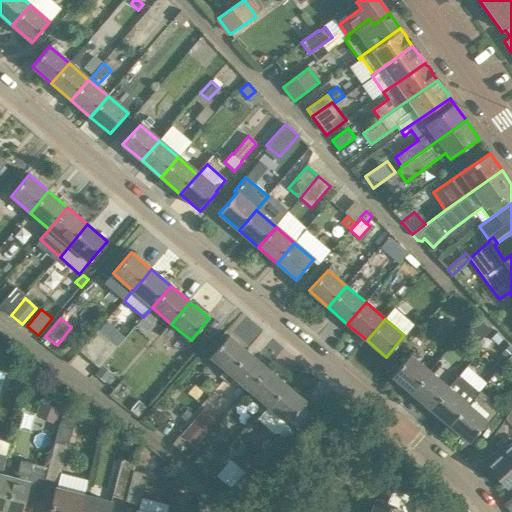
[(489,330),(477,319),(464,332),(476,343),(489,330)]
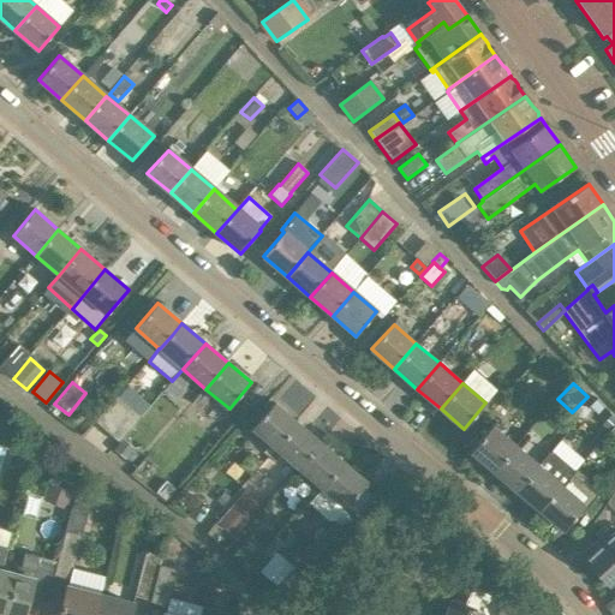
[(119,443),(141,418),(117,396),(95,422),(119,443)]
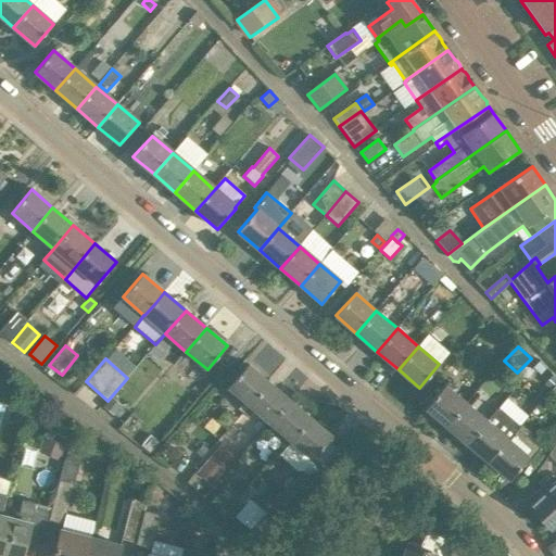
[(249,406),(269,382),(248,365),(227,388),(249,406)]
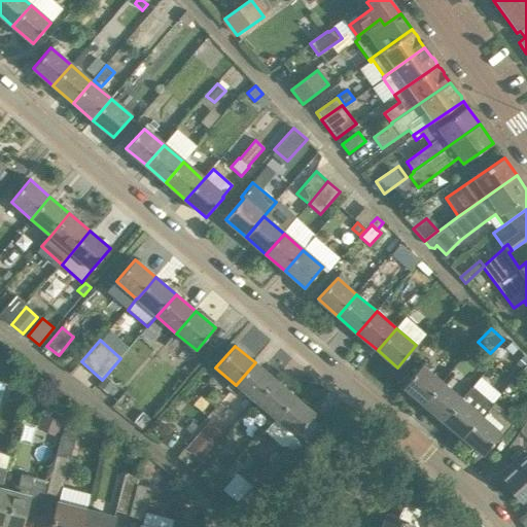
[(0,369),(7,371),(10,357),(0,354),(0,369)]
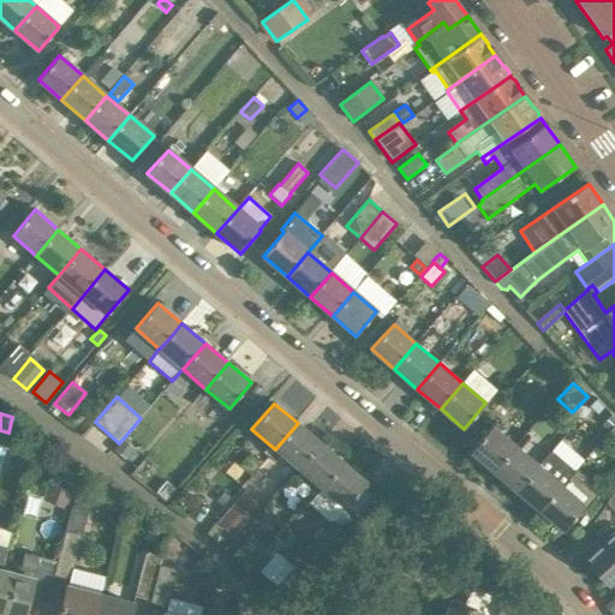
[(609,430),(614,423),(614,419),(610,416),(602,424),(609,430)]
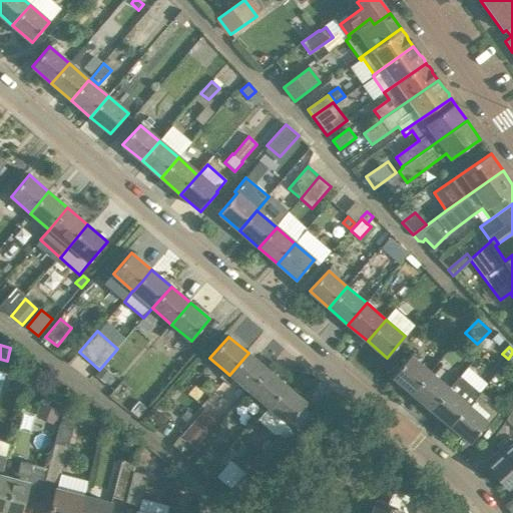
[(249,391),(268,370),(248,353),(229,375),(249,391)]
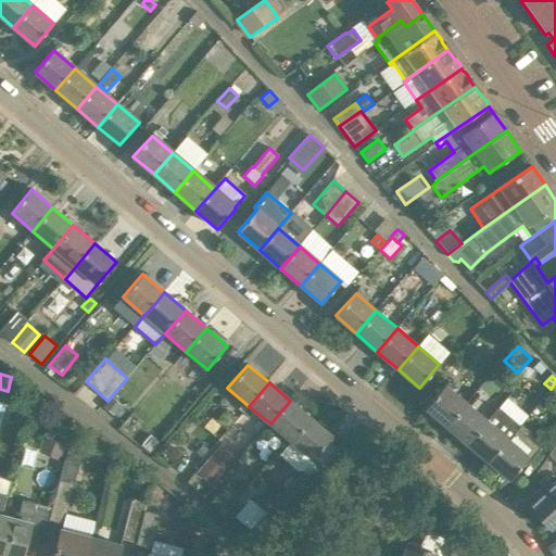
[(465,404),(445,387),(426,408),(445,426),(465,404)]
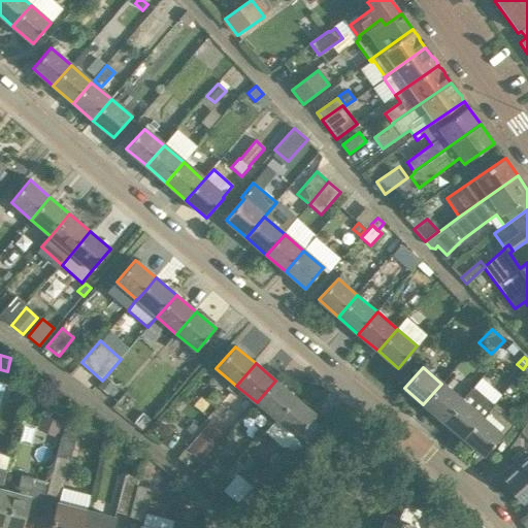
[(114,385),(106,377),(99,386),(107,393),(114,385)]
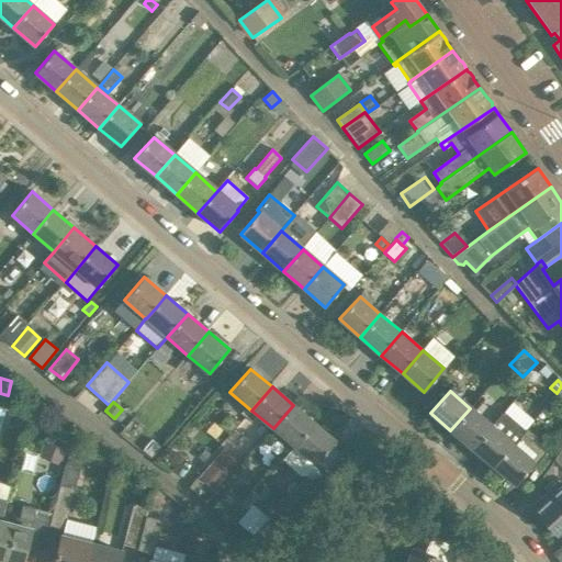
[(294,446),(314,423),(293,405),(273,428),(294,446)]
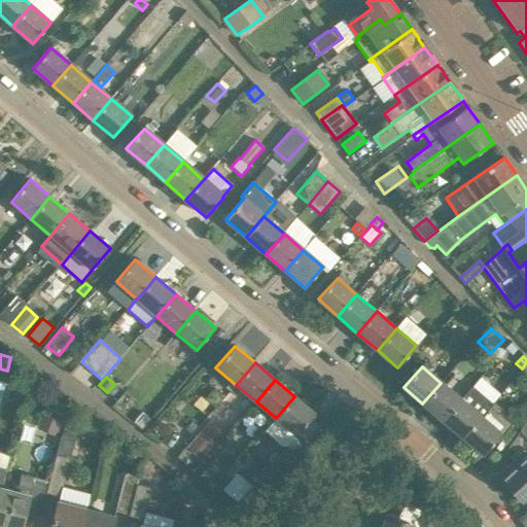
[(461,400),(460,400),(441,383),(422,403),(443,421),(461,400)]
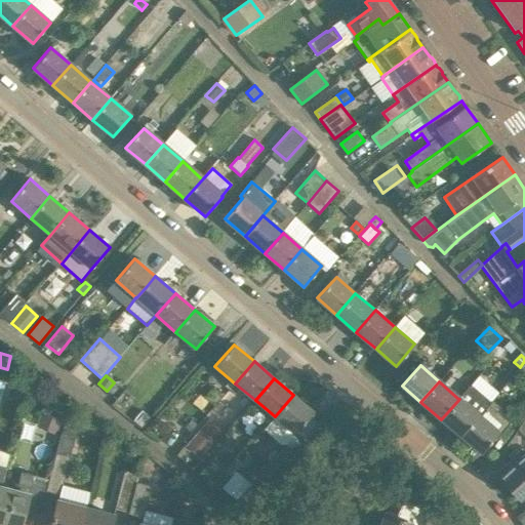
[(490,403),(470,386),(458,399),(459,399),(441,419),(462,438),(488,406),(490,403)]
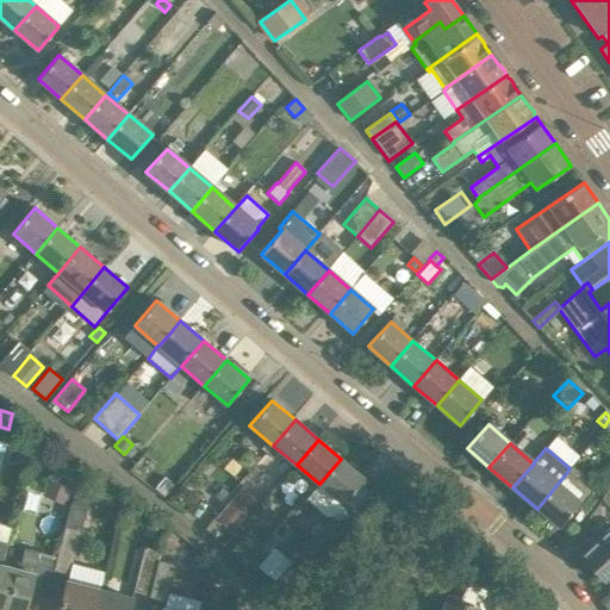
[(343,504),(365,479),(341,459),(319,484),(343,504)]
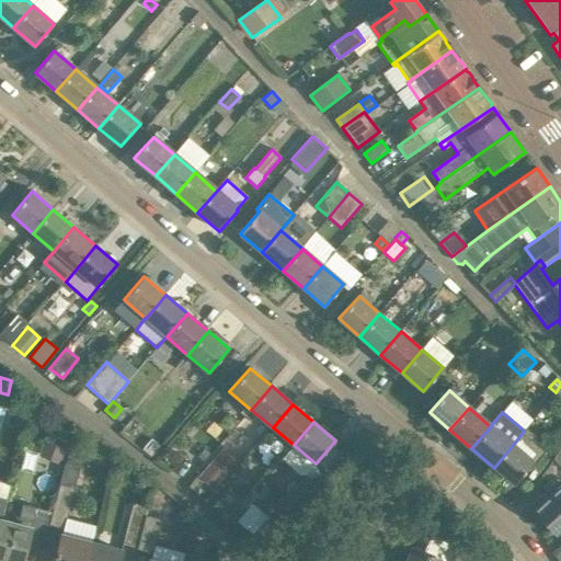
[(541,451),(522,434),(494,468),(514,485),(541,451)]
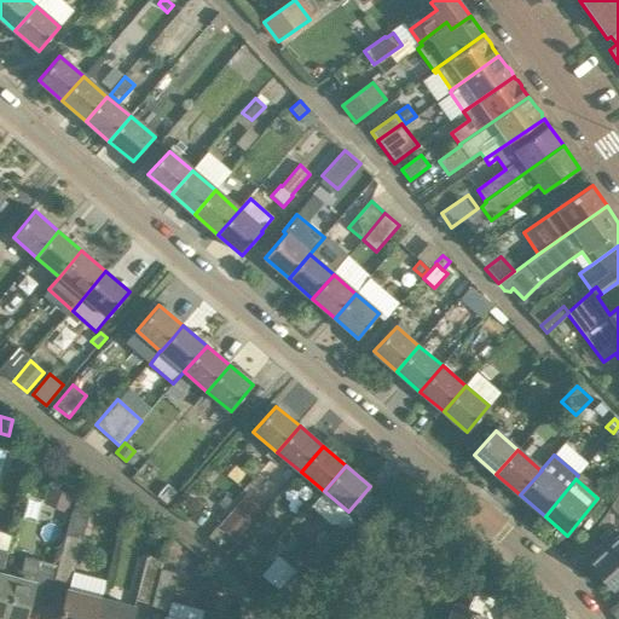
[(166,484),(156,497),(166,505),(177,492),(166,484)]
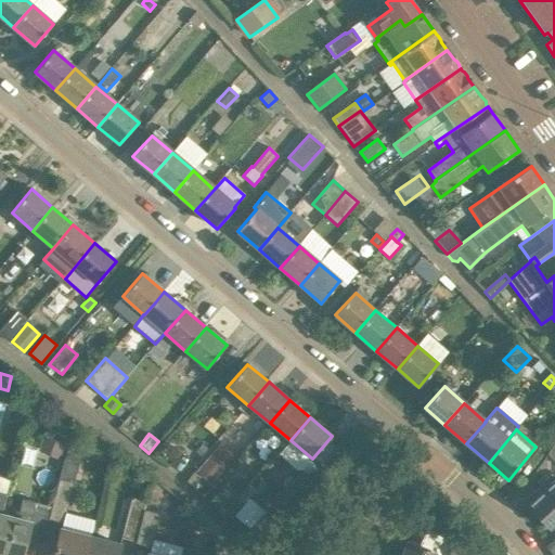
[(65,443),(44,436),(38,452),(59,461),(65,443)]
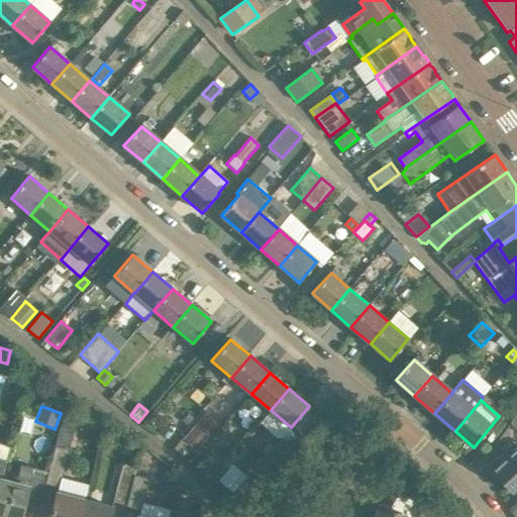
[(182,421),(188,426),(194,418),(188,413),(182,421)]
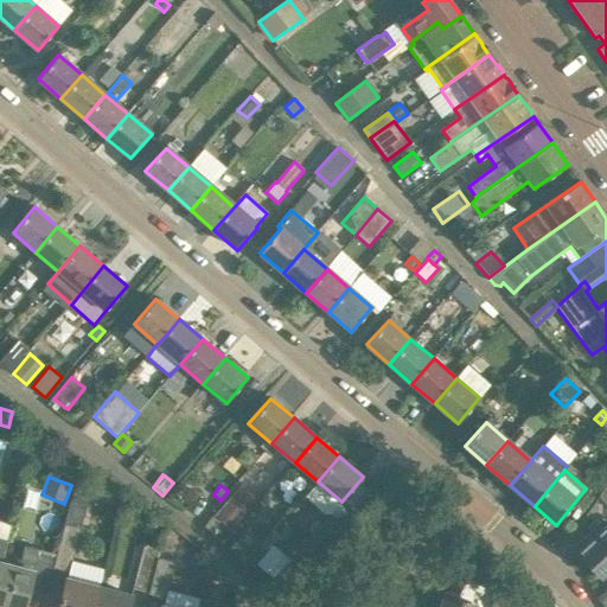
[(248,511),(231,497),(215,517),(230,531),(248,511)]
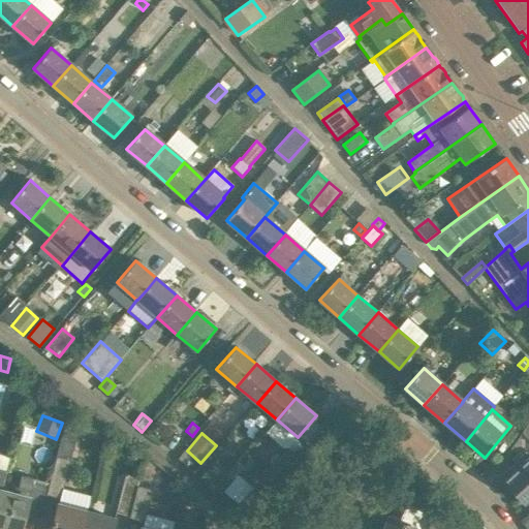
[(61,498),(75,441),(61,437),(50,481),(45,494),(61,498)]
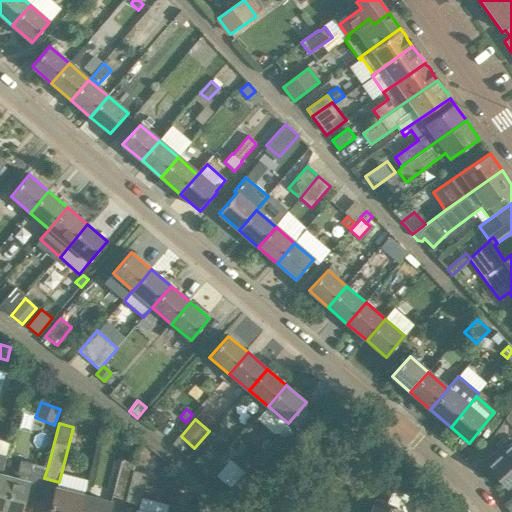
[(178,450),(186,441),(181,436),(180,435),(172,444),(178,450)]
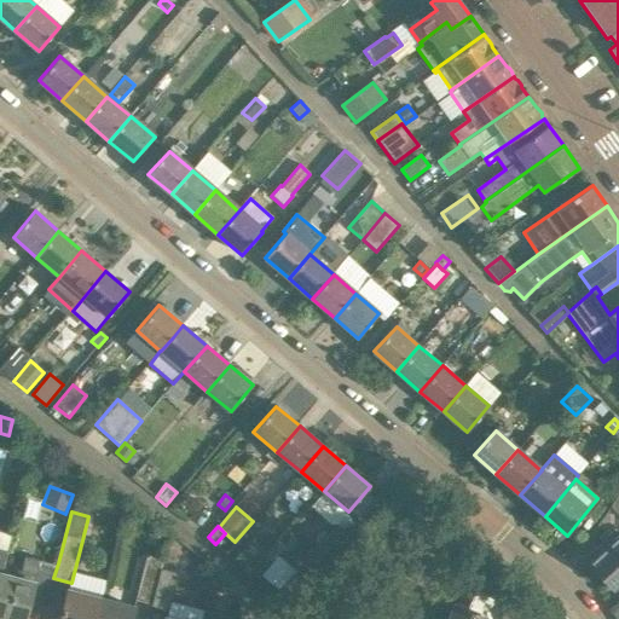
[(346,539),(334,527),(310,556),(324,568),(346,539)]
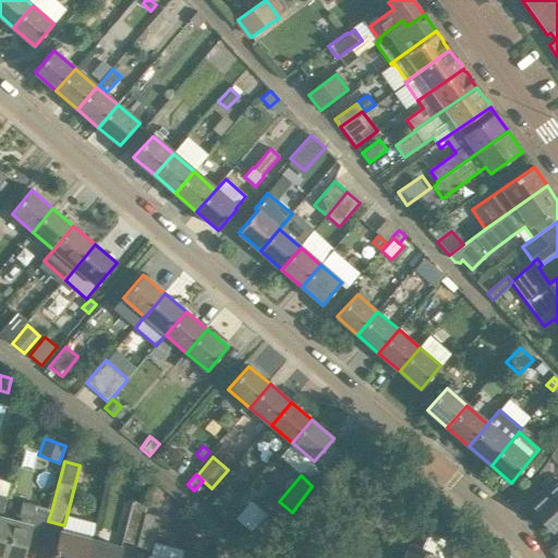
[(557,532),(557,487),(533,511),(555,535),(557,532)]
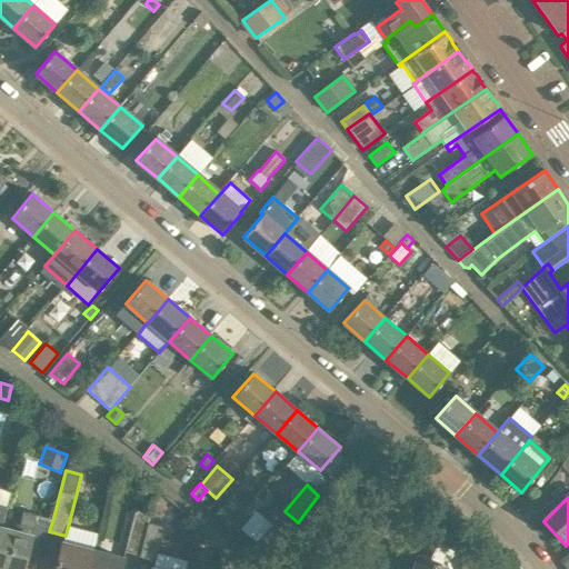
[(256,510),(250,517),(240,529),(258,545),(271,529),(273,526),(256,510)]
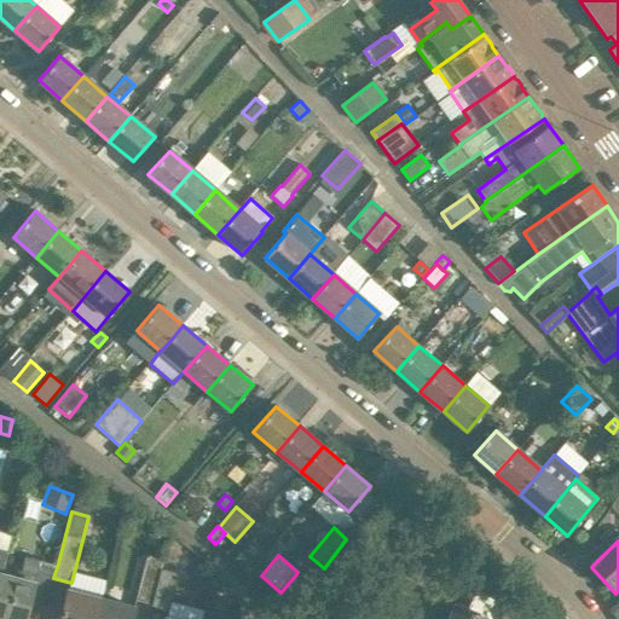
[(47,607),(53,578),(58,563),(28,556),(23,580),(1,574),(0,578),(0,615),(11,618),(25,618),(30,603),(47,607)]
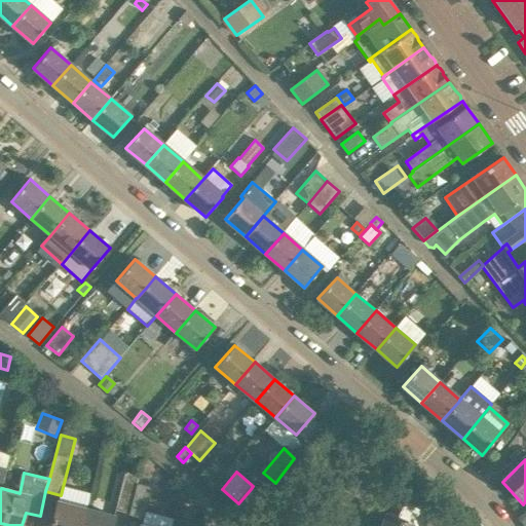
[(128,516),(137,484),(139,477),(124,473),(115,511),(128,515),(128,516)]
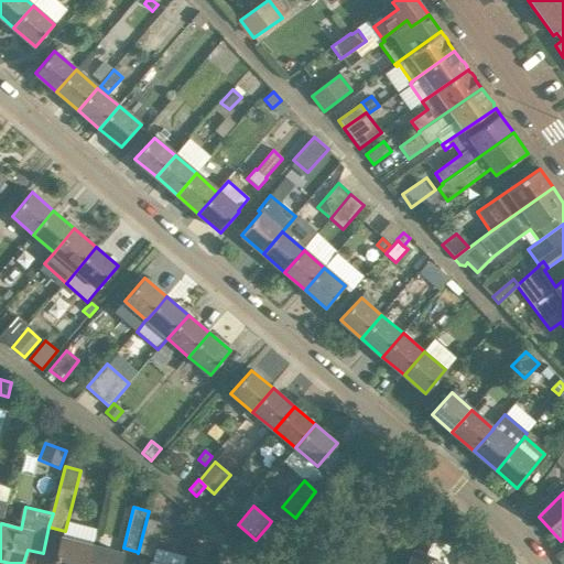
[(71,518),(67,528),(97,537),(100,527),(71,518)]
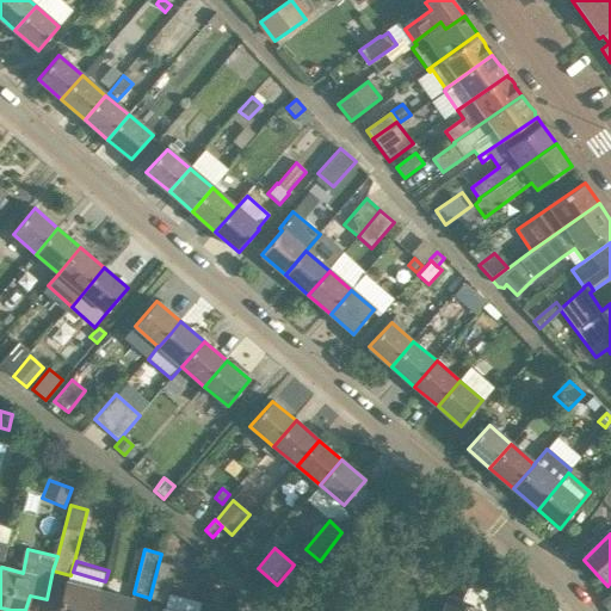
[(166,603),(176,567),(159,562),(149,599),(166,603)]
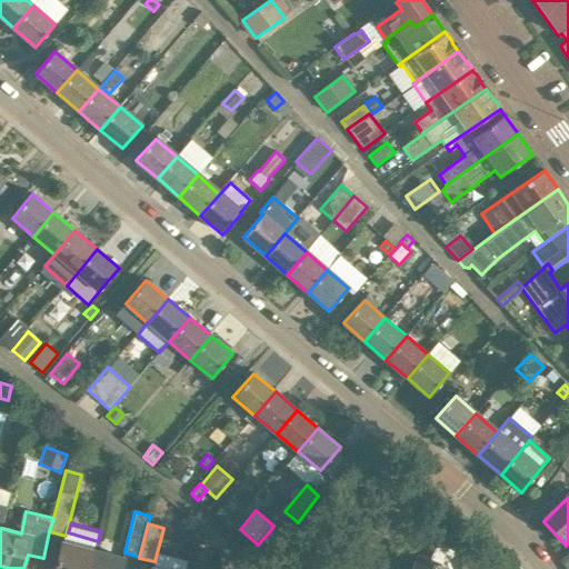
[(87,568),(92,550),(62,542),(55,568),(87,568)]
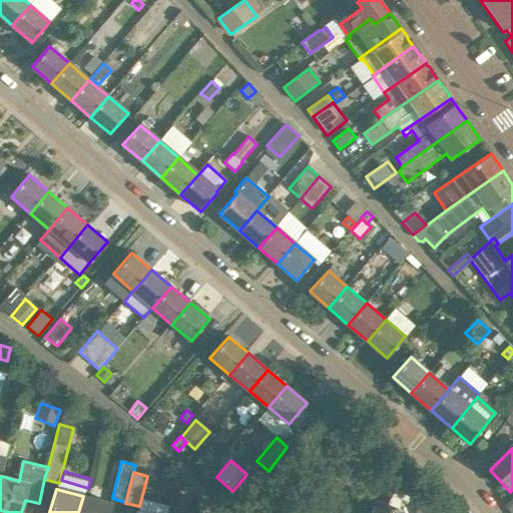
[(449,512),(398,491),(393,504),(413,512),(449,512)]
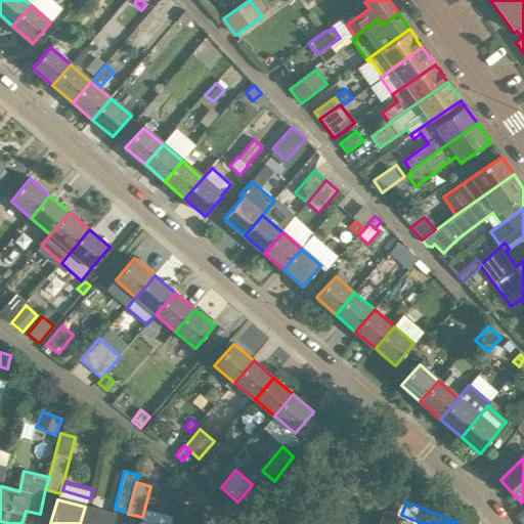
[(112,523),(115,515),(85,507),(80,523),(112,523)]
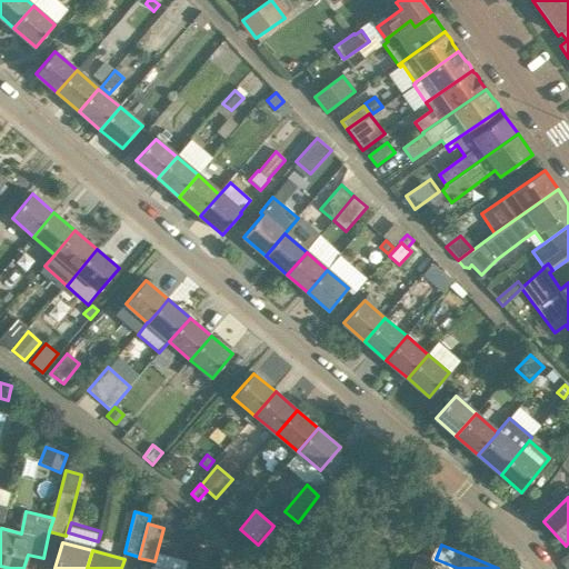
[(232,568),(237,553),(222,550),(217,568),(232,568)]
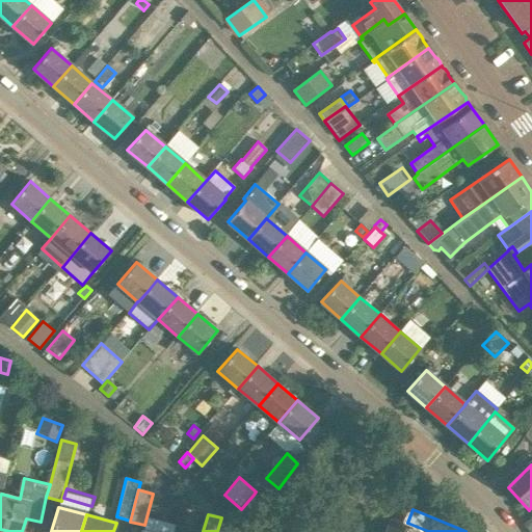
[(418,531),(391,521),(384,531),(418,531)]
